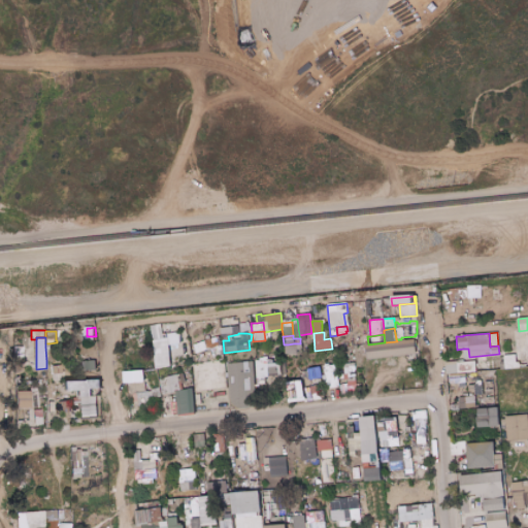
[(191,352),(190,347),(194,345),(219,337),(221,345),(222,345),(224,356),(213,358),(211,351),(209,352),(209,354),(204,356),(202,352),(196,354),(195,350),(191,352)]
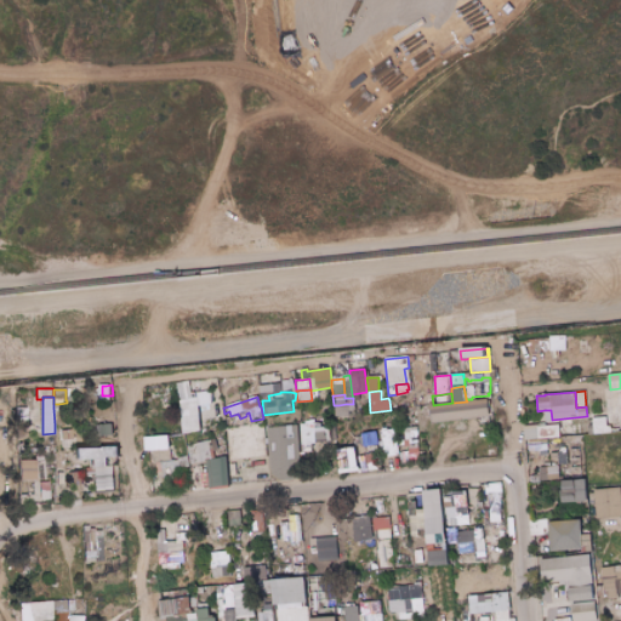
[(414,397),(415,406),(391,410),(389,400),(414,397)]
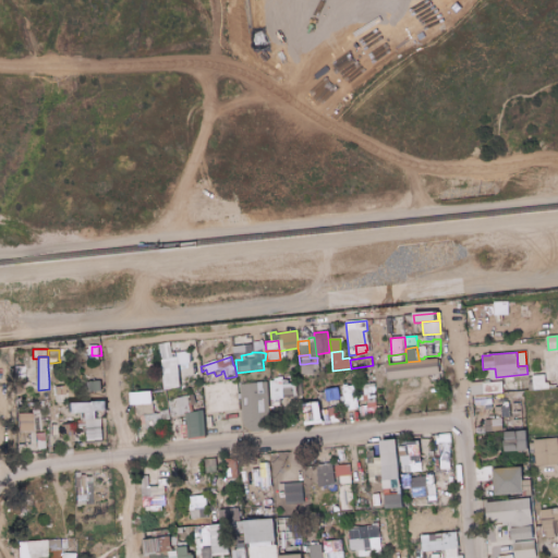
[(166,362),(186,358),(189,368),(168,374),(166,362)]
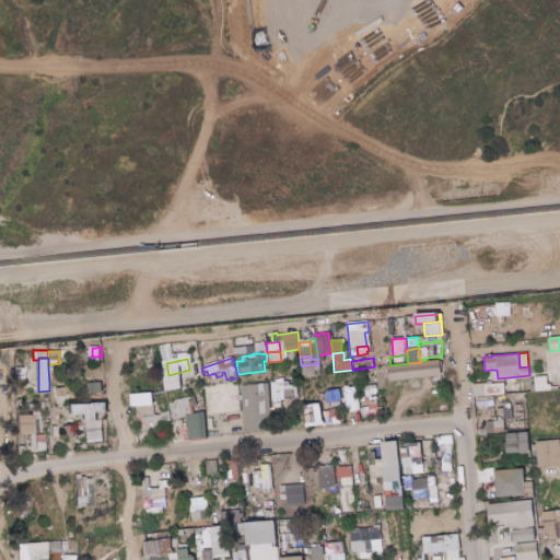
[(421,362),(440,360),(442,375),(391,382),(388,365),(391,365),(408,363),(421,362)]
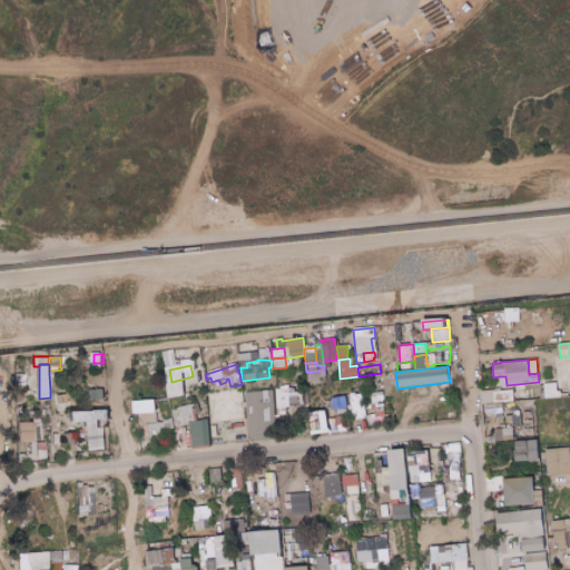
[(306,392),(306,383),(314,382),(315,391),(306,392)]
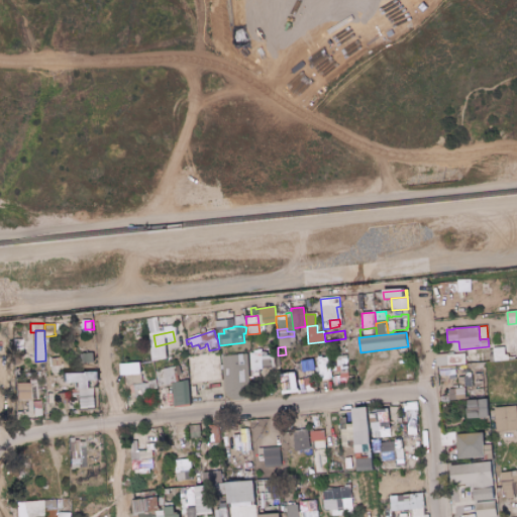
[(508,356),(509,360),(494,362),(493,349),(493,347),(504,347),(505,354),(508,354),(508,356)]
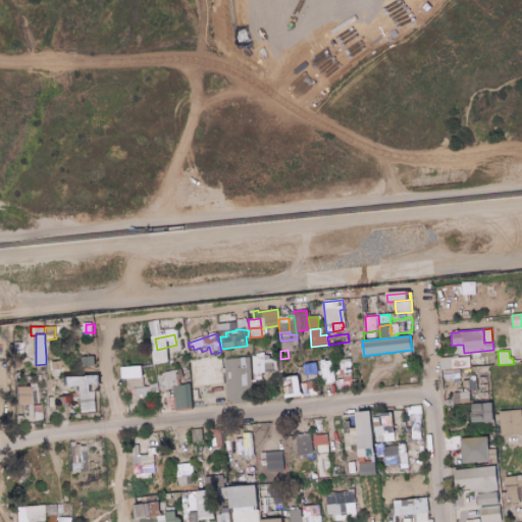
[(97,356),(97,366),(83,367),(82,357),(97,356)]
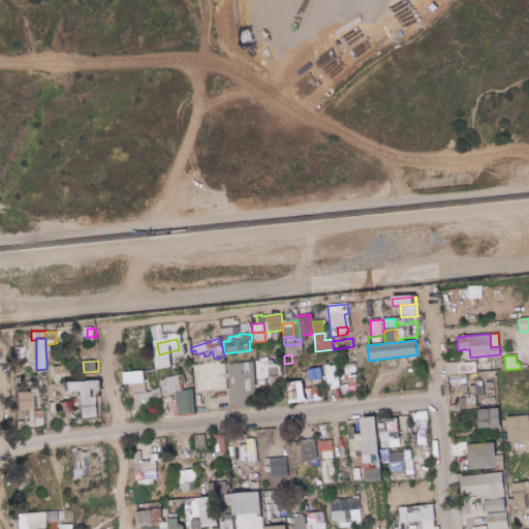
[(256,378),(255,378),(254,362),(267,361),(268,371),(269,377),(256,378)]
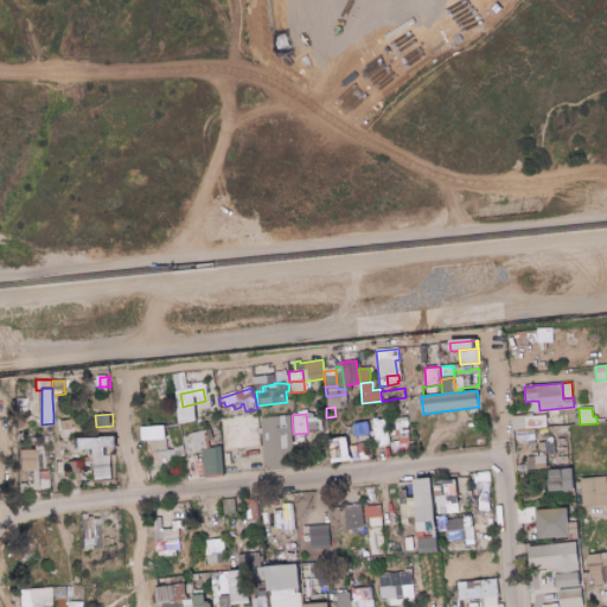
[(526,416),(528,429),(512,430),(512,416),(526,415),(526,416)]
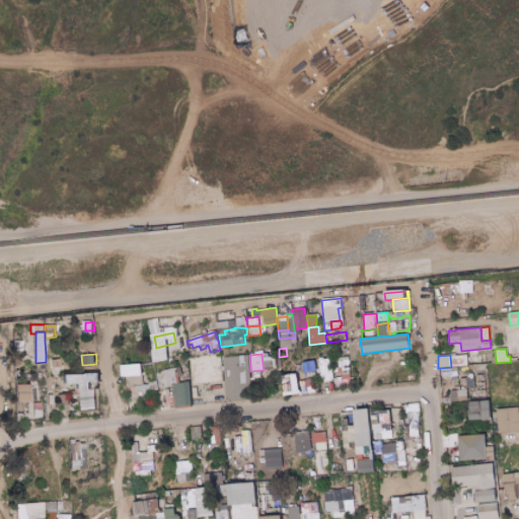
[(467,364),(467,365),(461,366),(451,367),(450,356),(467,355),(467,364)]
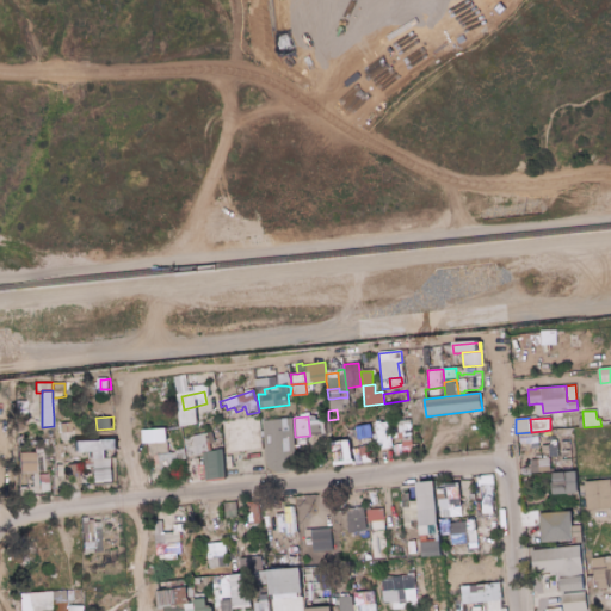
[(296,473),(294,419),(264,420),(266,474),(296,473)]
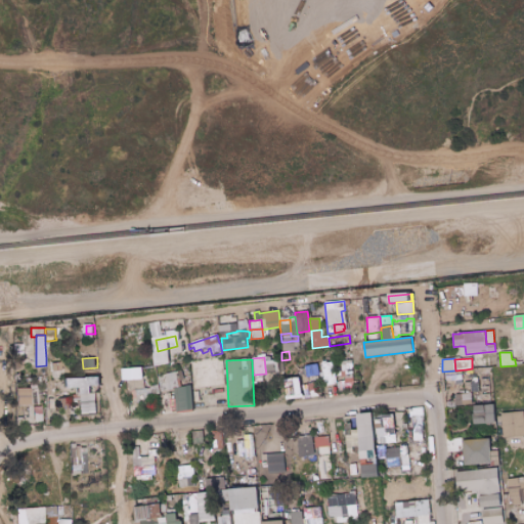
[(199,362),(199,368),(193,369),(193,388),(224,387),(223,360),(199,362)]
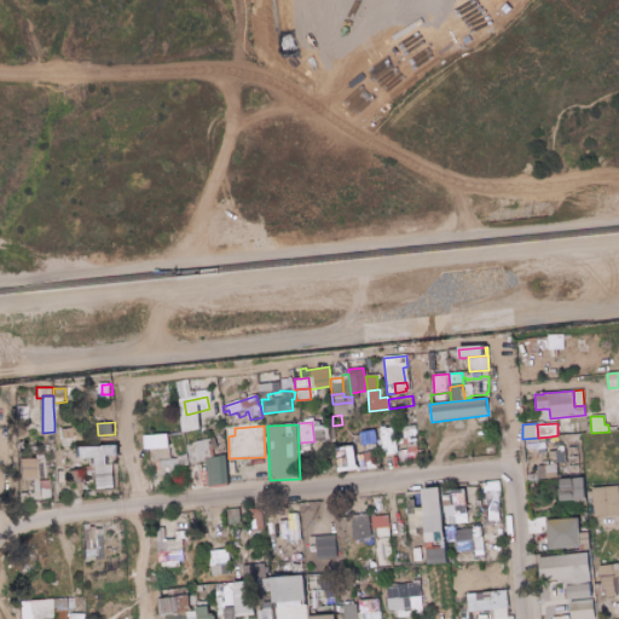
[(316,433),(316,427),(327,426),(328,434),(319,435),(319,433),(316,433)]
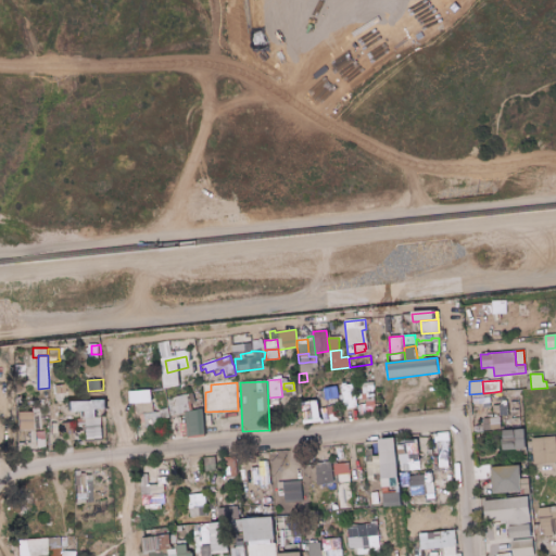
[(374,404),(366,405),(365,399),(362,399),(361,383),(373,382),(375,404),(374,404)]
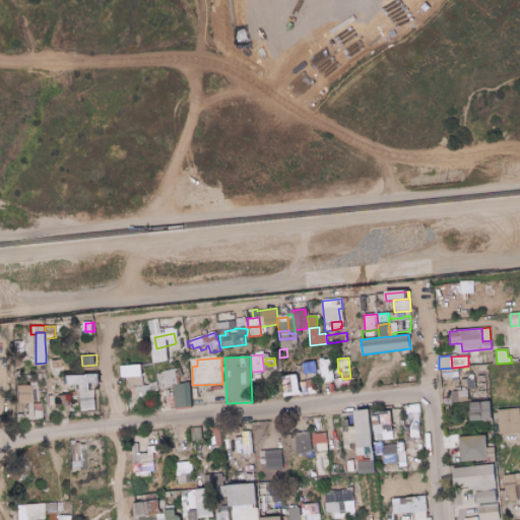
[(52,366),(51,361),(53,361),(60,360),(61,368),(52,369),(52,366)]
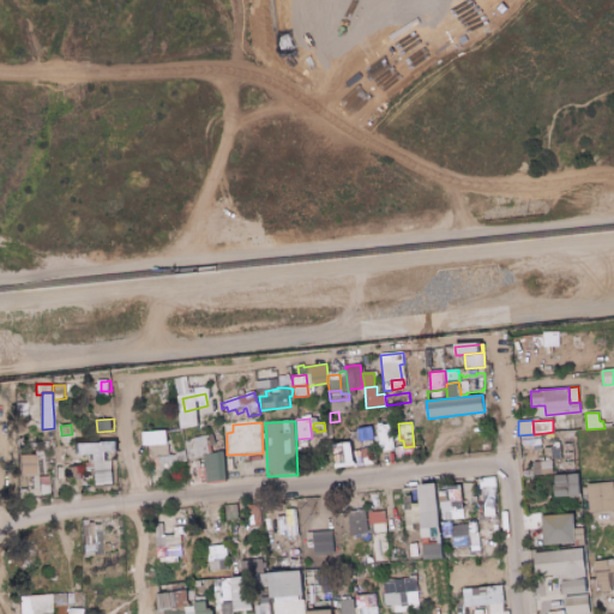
[(390,425),(393,450),(380,452),(375,427),(377,427),(383,426),(390,425)]
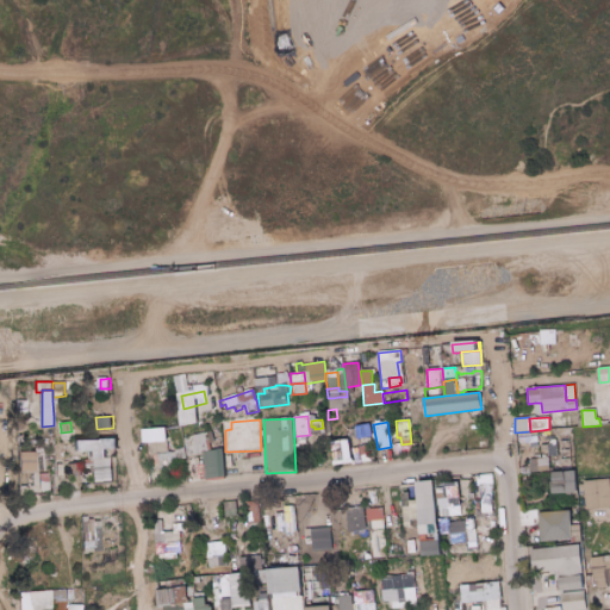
[(359,447),(355,427),(367,424),(372,444),(367,444),(367,446),(359,447)]
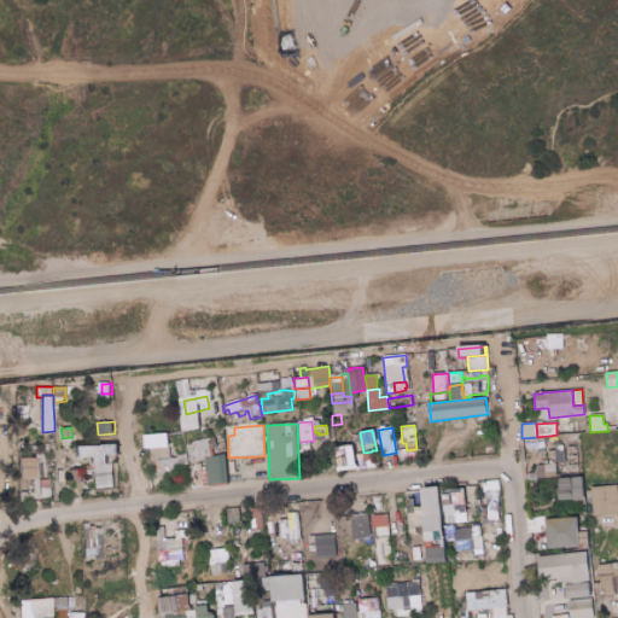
[(313,433),(315,432),(319,432),(319,435),(327,433),(328,444),(326,445),(325,450),(316,452),(316,450),(312,452),(310,448),(301,449),(299,442),(314,441),(313,433)]
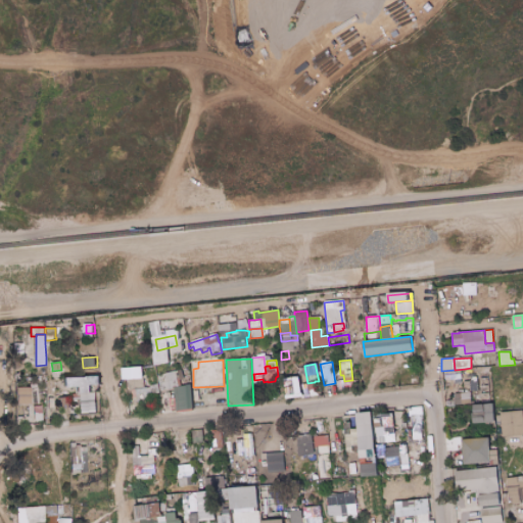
[(143,367),(143,370),(143,378),(127,379),(126,368),(143,367)]
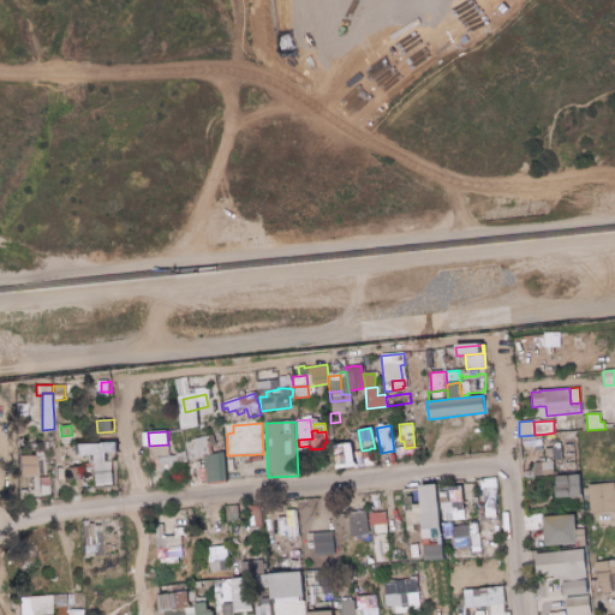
[(207,436),(213,434),(218,453),(212,454),(207,436)]
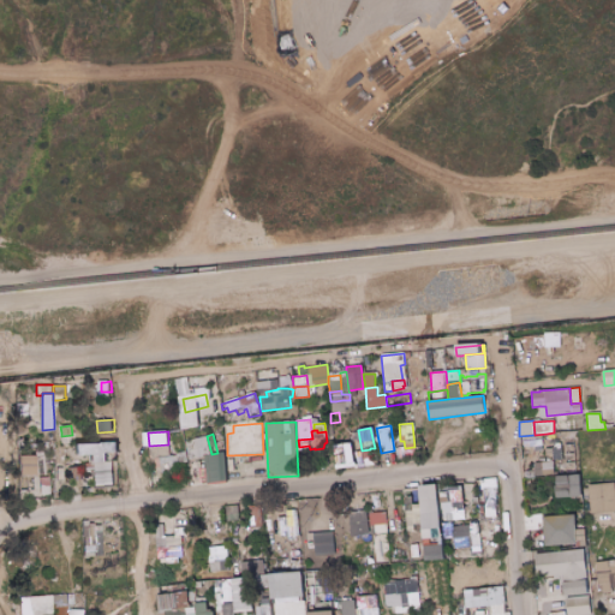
[(185,442),(207,436),(212,454),(187,461),(187,457),(186,452),(185,442)]
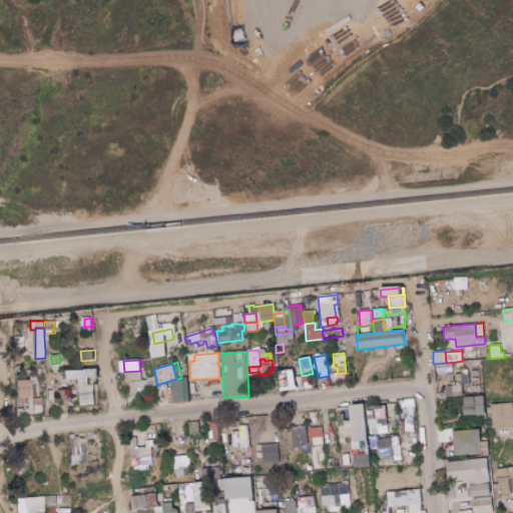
[(477,372),(478,392),(469,392),(469,384),(462,384),(462,381),(456,381),(455,375),(462,374),(462,371),(468,370),(468,373),(477,372)]
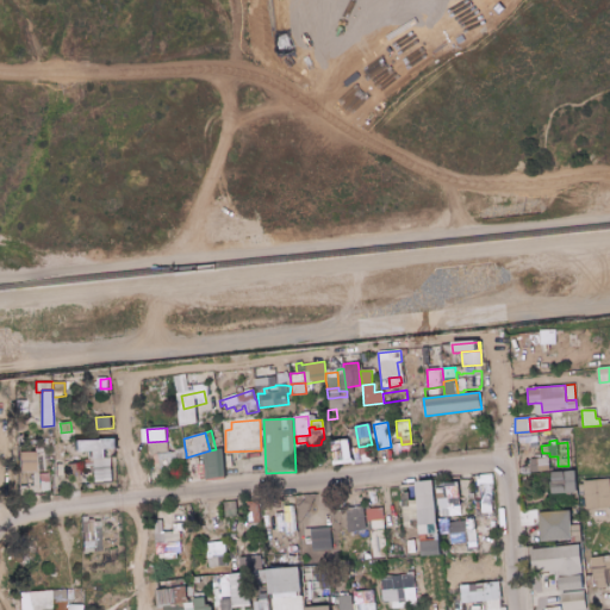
[(334,443),(347,441),(349,459),(336,460),(334,443)]
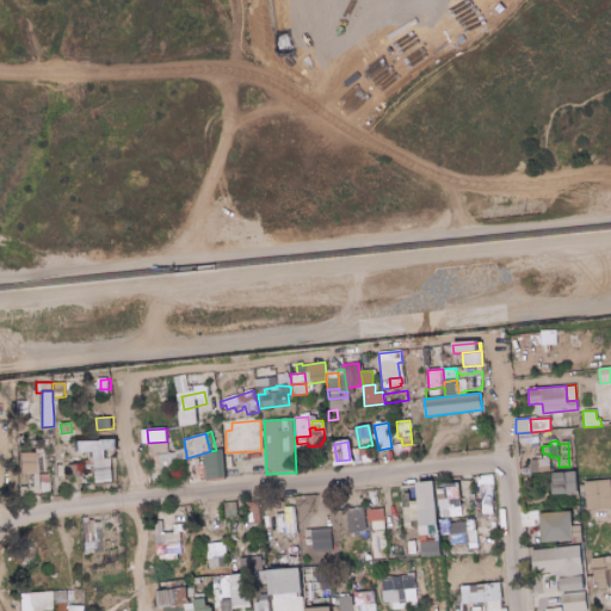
[(359,448),(368,446),(368,445),(371,462),(372,463),(352,466),(351,462),(355,461),(352,449),(359,448)]
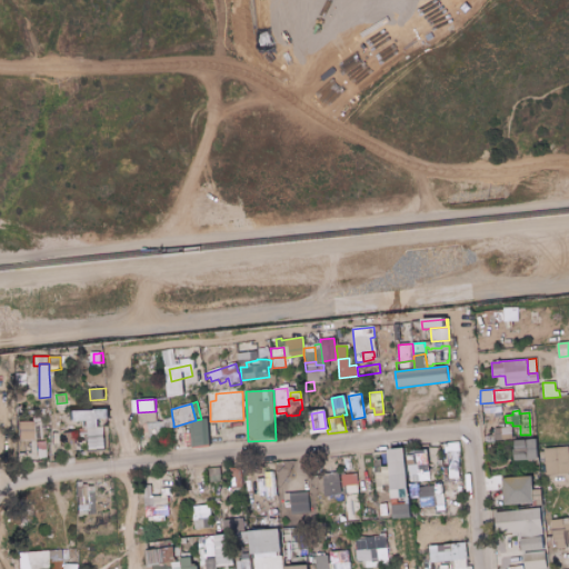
[(35,418),(41,417),(43,439),(36,439),(35,418)]
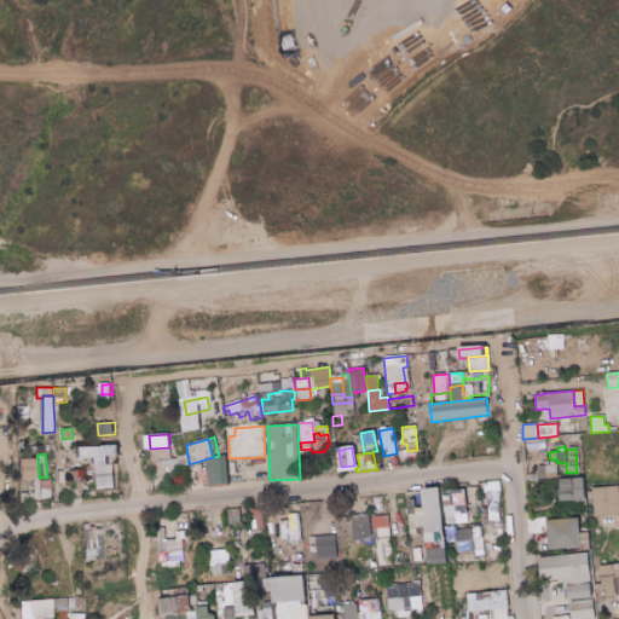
[(187,455),(189,460),(189,464),(190,466),(177,467),(178,475),(165,478),(163,461),(179,460),(178,456),(187,455)]
